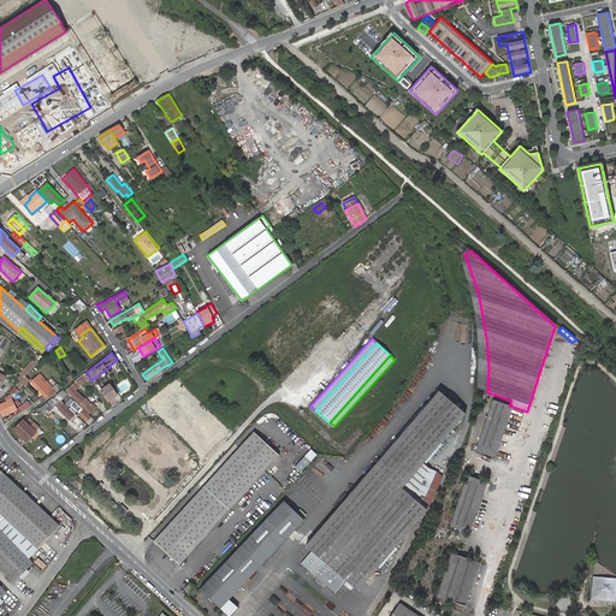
[(34,365),(35,363),(33,360),(19,373),(22,374),(23,377),(29,369),(34,365)]
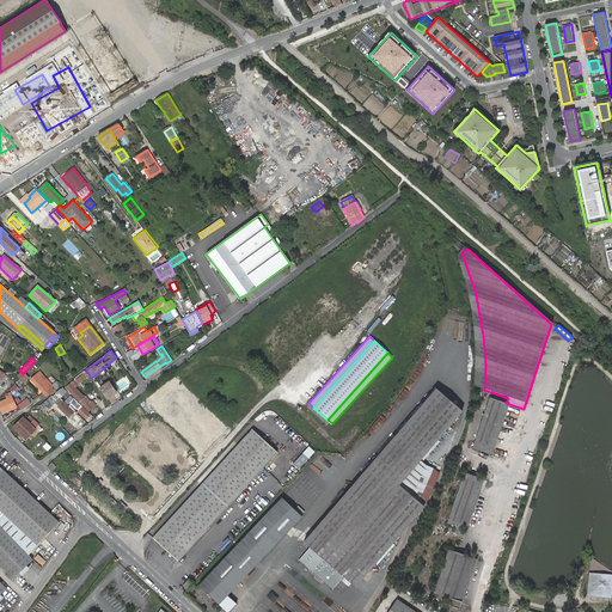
[(99,372),(101,373),(102,374),(118,362),(116,357),(109,363),(109,365),(99,372)]
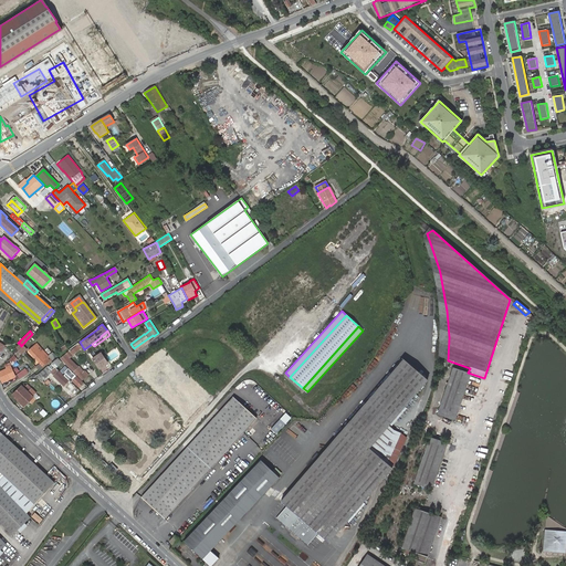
[(29,350),(40,363),(43,367),(52,359),(38,344),(29,350)]
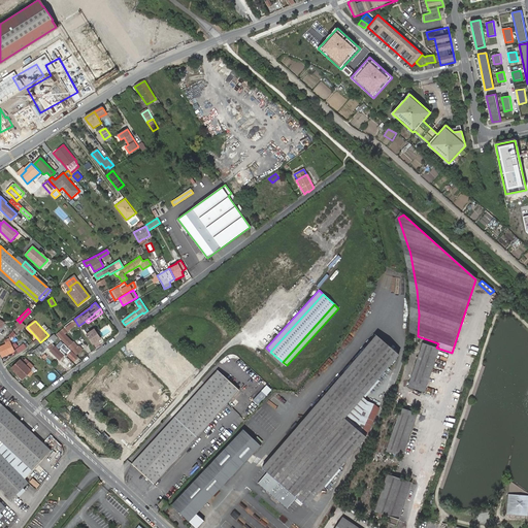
[(65,327),(57,334),(68,347),(71,350),(73,349),(76,345),(73,341),(72,342),(64,334),(76,324),(73,321),(65,328),(65,327)]
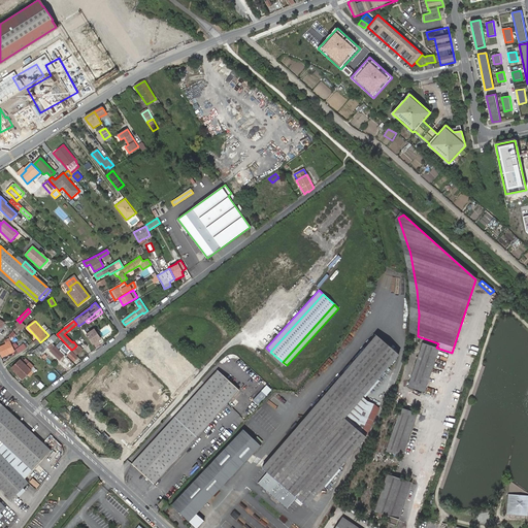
[(83,325),(79,327),(86,335),(89,333),(83,325)]
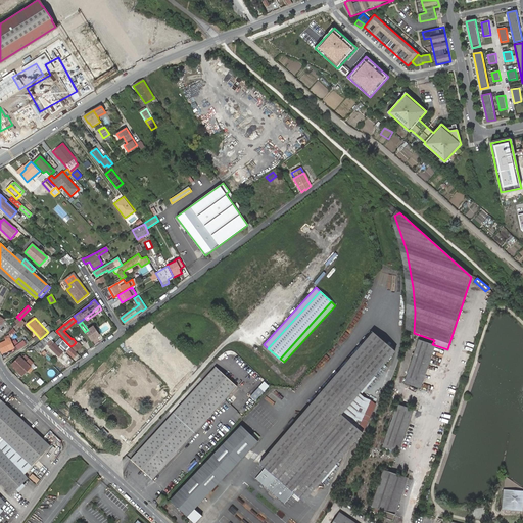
[(20,328),(16,324),(8,332),(9,333),(11,337),(20,328)]
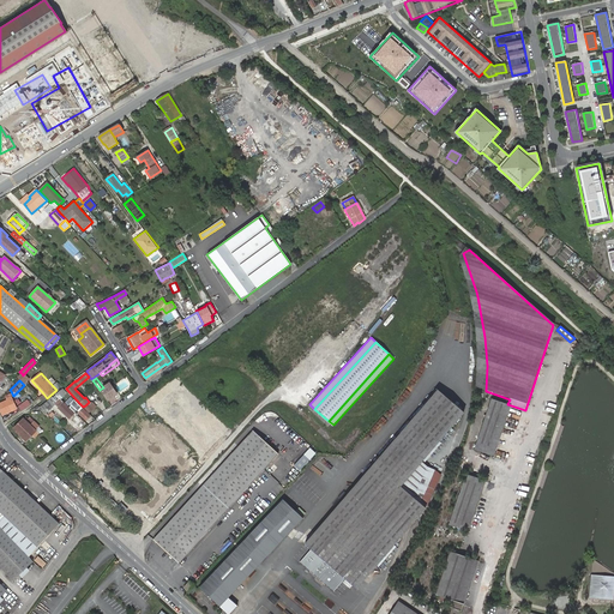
[(31,380),(29,383),(41,396),(43,393),(31,380)]
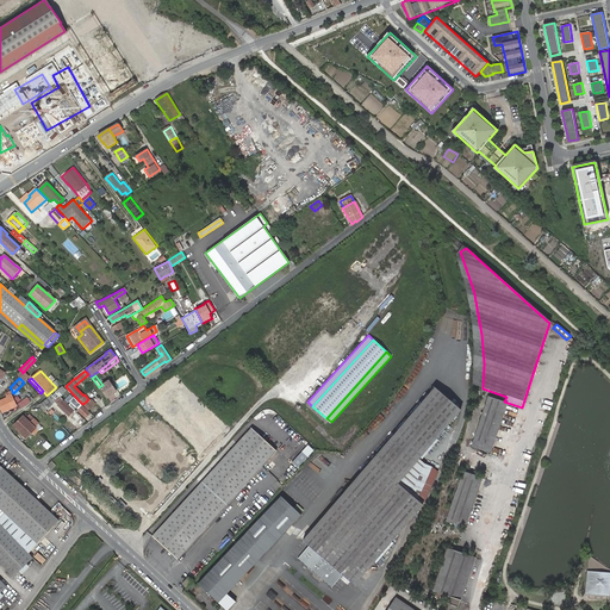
[(106,398),(116,392),(107,381),(103,385),(99,387),(106,398)]
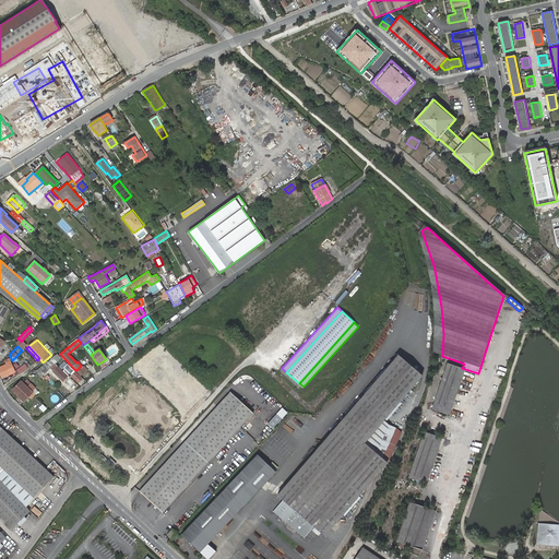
[(57,354),(51,358),(55,363),(61,357),(57,354)]
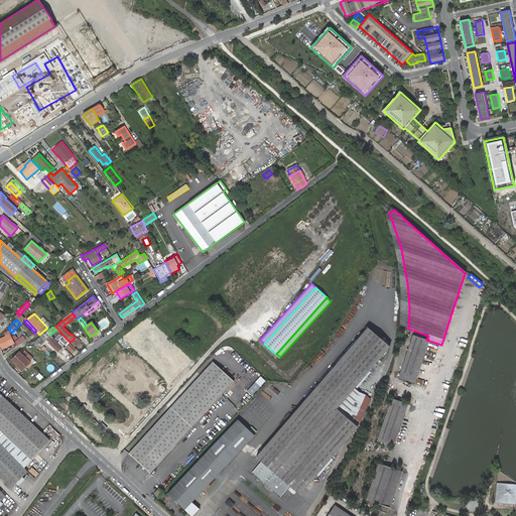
[(299,494),(330,458),(356,427),(370,398),(358,391),(354,388),(389,347),(367,328),(359,337),(356,334),(327,368),(331,371),(256,457),(261,461),(252,472),(280,496),(289,486),(299,494)]
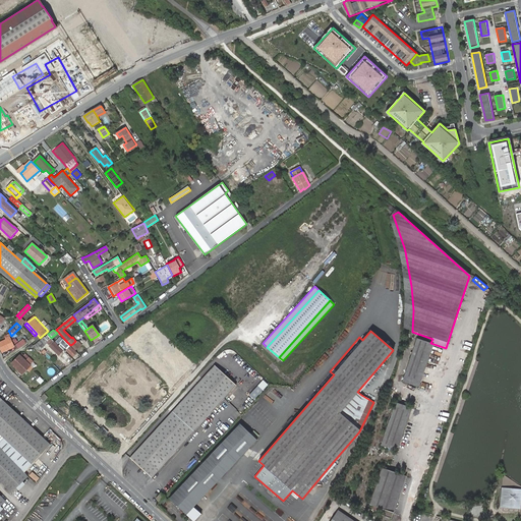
[(5,340),(0,342),(0,347),(3,354),(14,347),(9,336),(10,335),(9,333),(4,337),(5,340)]
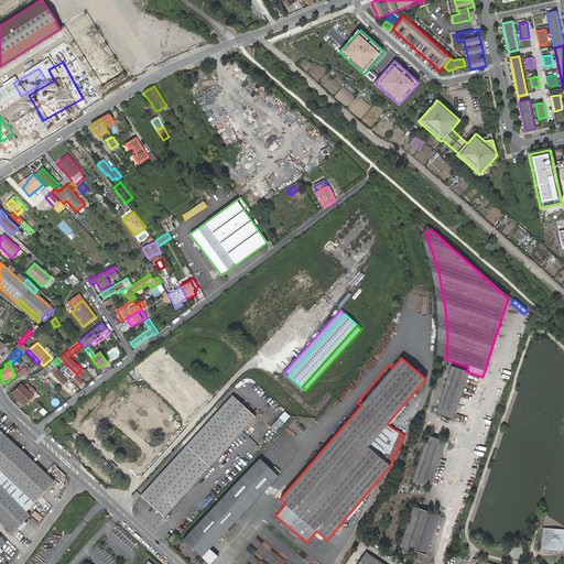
[(47,365),(36,373),(42,379),(51,371),(63,384),(67,380),(57,370),(58,370),(54,366),(54,365),(52,362),(49,366),(47,365)]
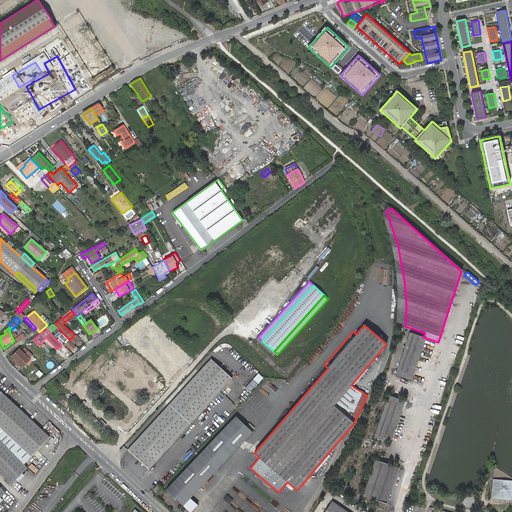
[(24,332),(15,338),(17,342),(26,334),(24,332)]
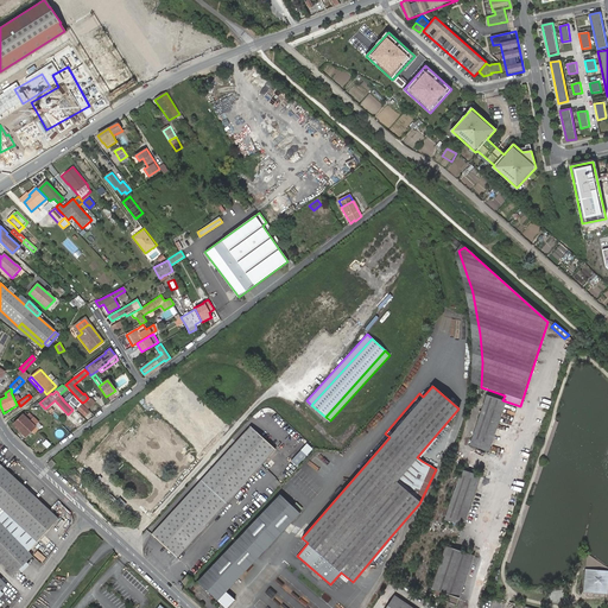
[(74,396),(69,399),(70,400),(69,403),(76,410),(77,409),(84,416),(89,411),(82,404),(81,404),(77,400),(74,396)]
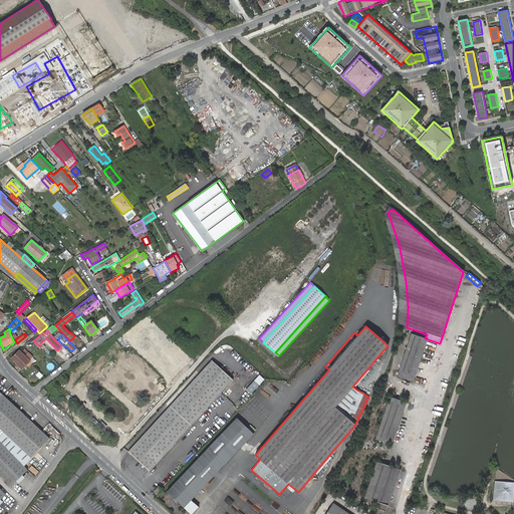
[(414,382),(428,339),(425,338),(412,334),(398,377),(414,382)]
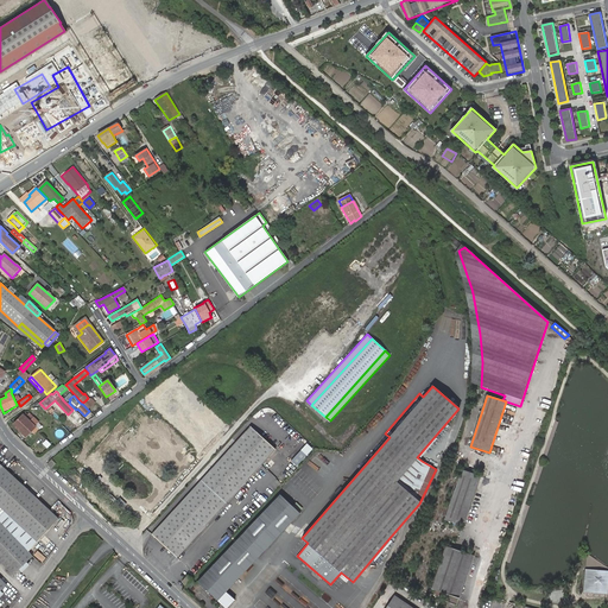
[(25,413),(20,417),(13,424),(25,436),(38,422),(29,413),(26,415),(25,413)]
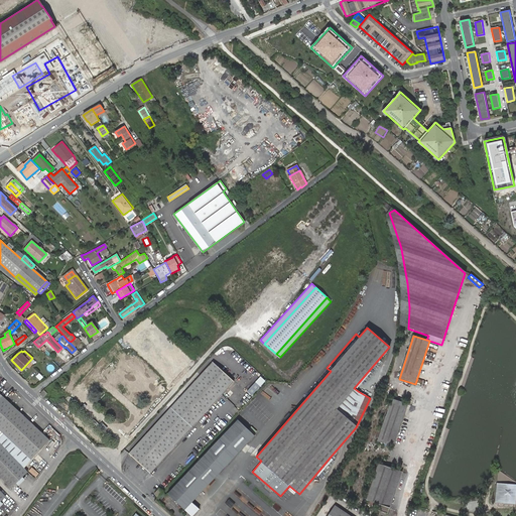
[(17,354),(15,352),(9,357),(11,360),(17,354)]
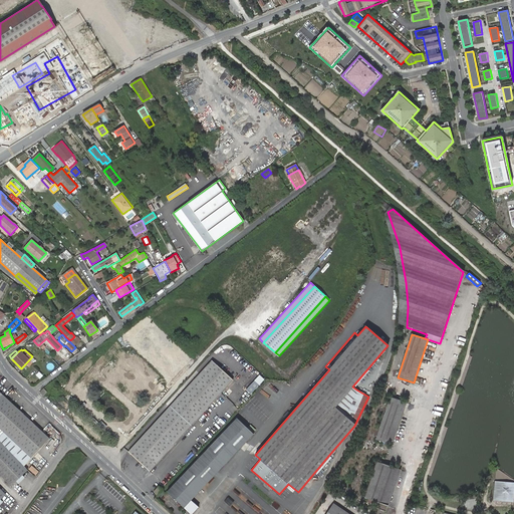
[(248,376),(254,370),(240,356),(234,363),(248,376)]
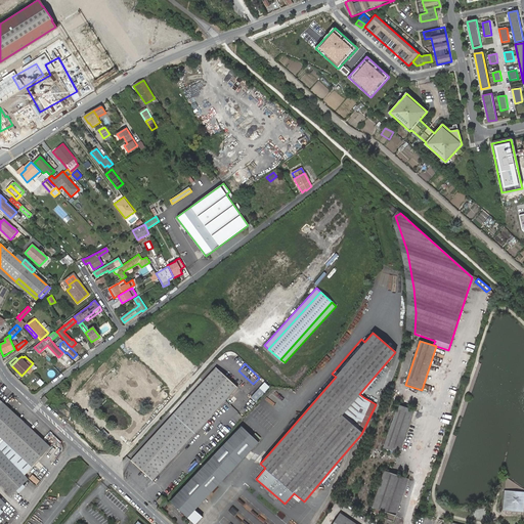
[(238,387),(217,367),(131,461),(137,467),(141,470),(153,481),(158,476),(238,387)]
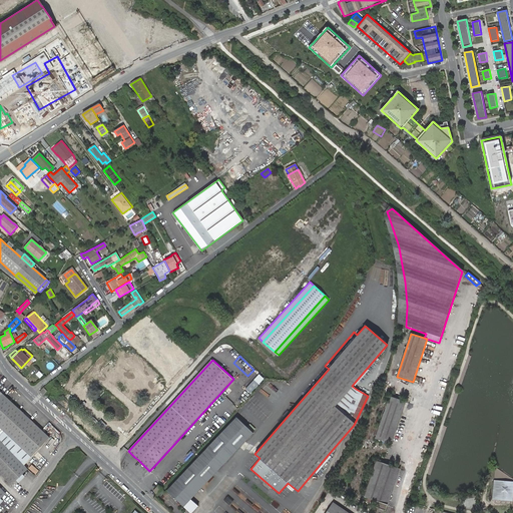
[(0,428),(6,434),(2,436),(5,439),(8,436),(19,423),(25,417),(0,393),(0,428)]
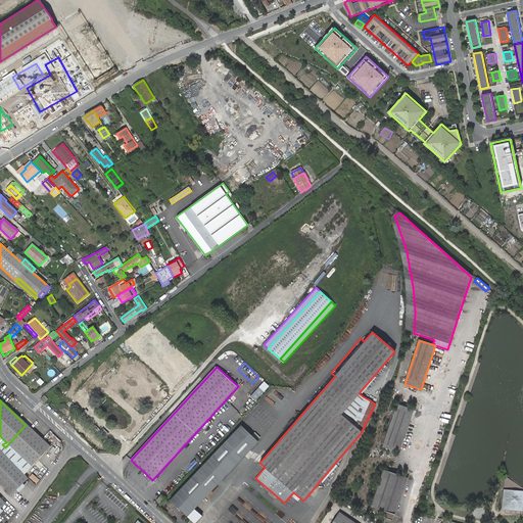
[(410,409),(396,405),(385,448),(398,452),(410,409)]
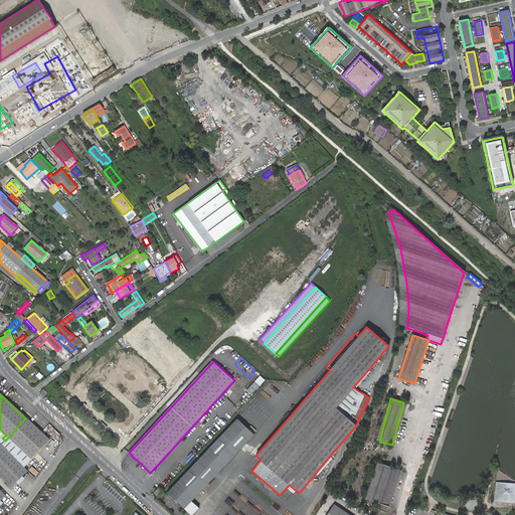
[(252,434),(235,417),(167,492),(192,514),(199,506),(192,500),(252,434)]
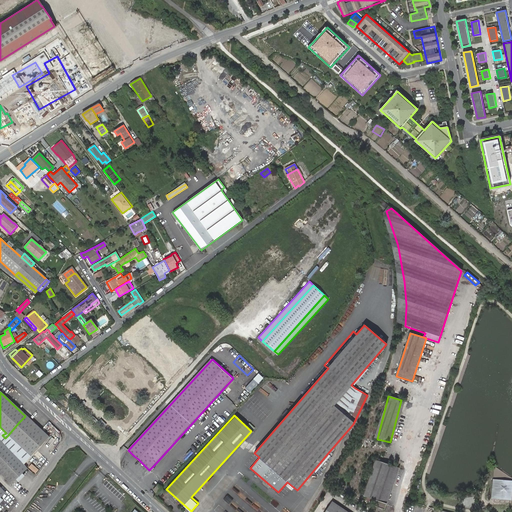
[(5,438),(27,462),(31,457),(49,438),(25,416),(19,422),(8,435),(5,438)]
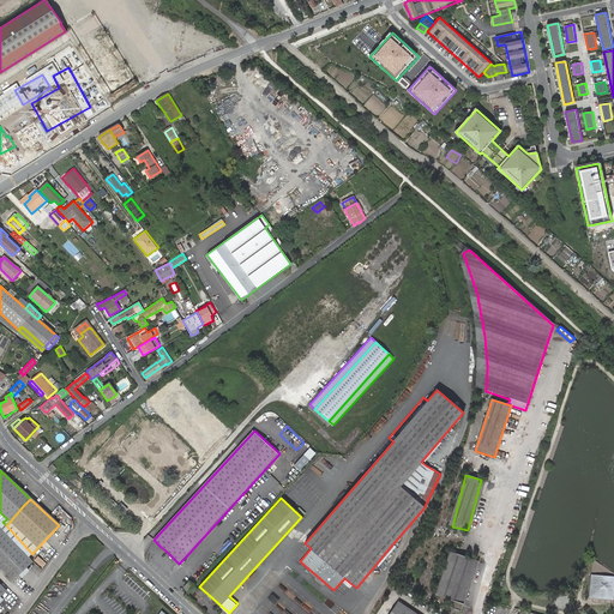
[(6,525),(2,522),(0,522),(0,567),(13,582),(32,563),(28,559),(32,554),(6,525)]
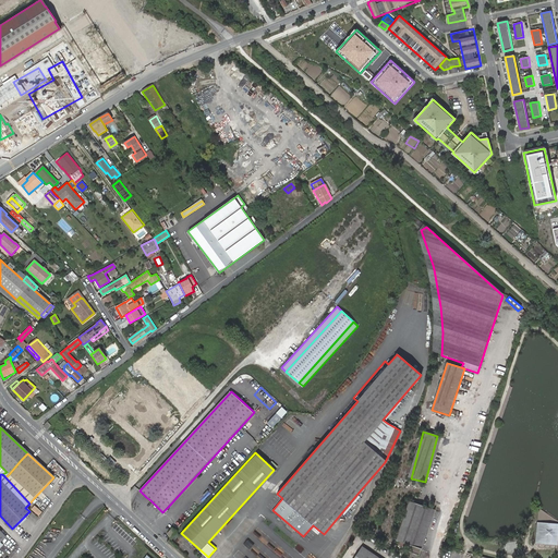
[(432,509),(411,502),(398,541),(408,544),(405,550),(419,555),(421,549),(419,548),(432,509)]
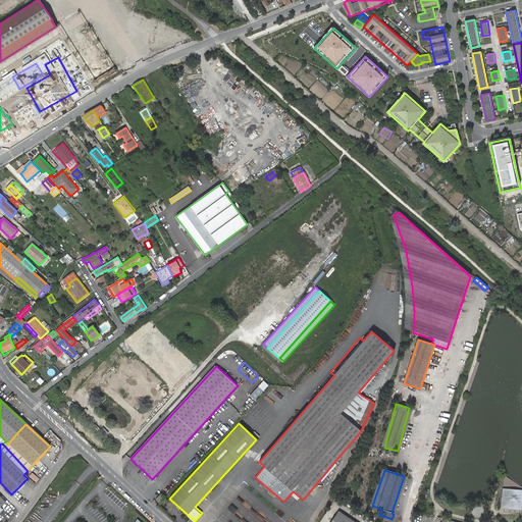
[(521,510),(521,489),(503,488),(501,509),(521,510)]
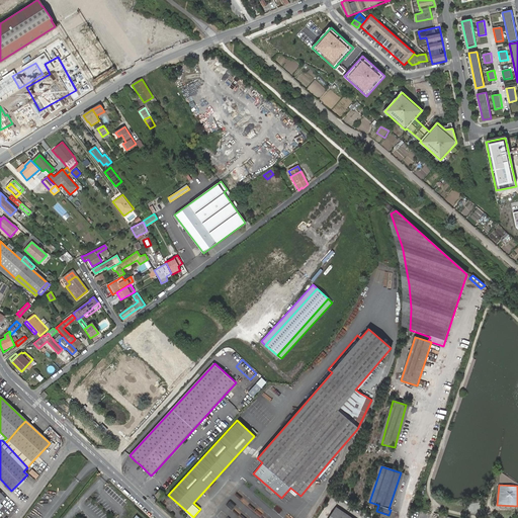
[(349,517),(336,509),(330,517),(349,517)]
